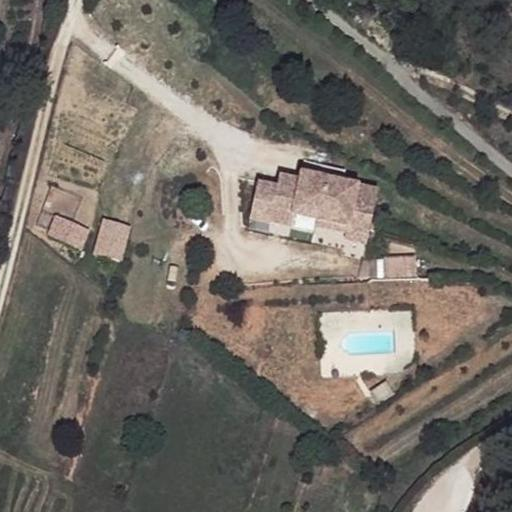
[(278,184),(258,179),(249,215),(271,221),(273,212),(291,217),(292,212),(294,203),(318,209),(317,218),(347,225),(346,231),(367,237),(378,191),(303,172),(299,181),(281,175),(278,184)]
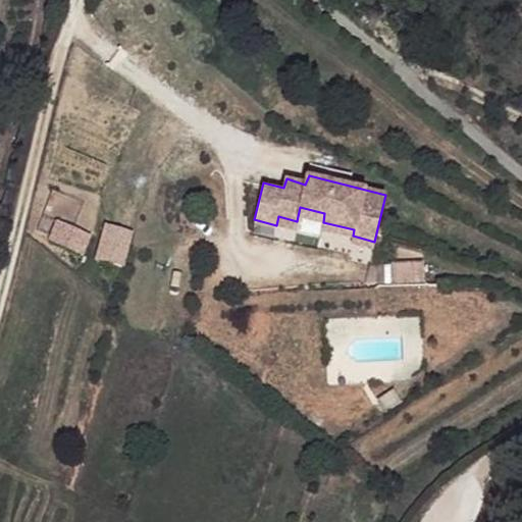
[(324,213),(300,207),(298,216),(323,222),(324,213)]
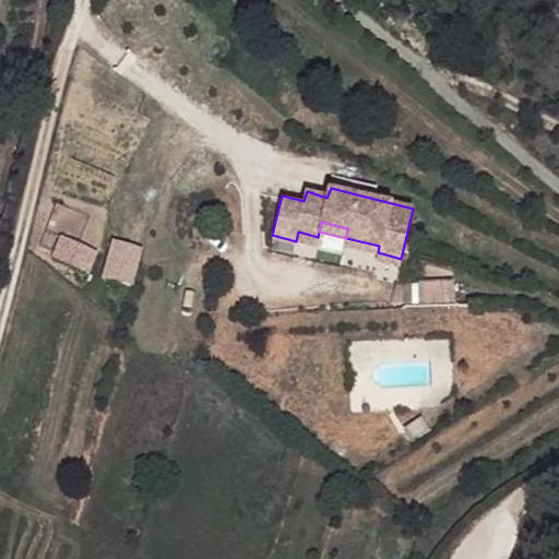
[(50,266),(87,283),(100,251),(63,236),(50,266)]
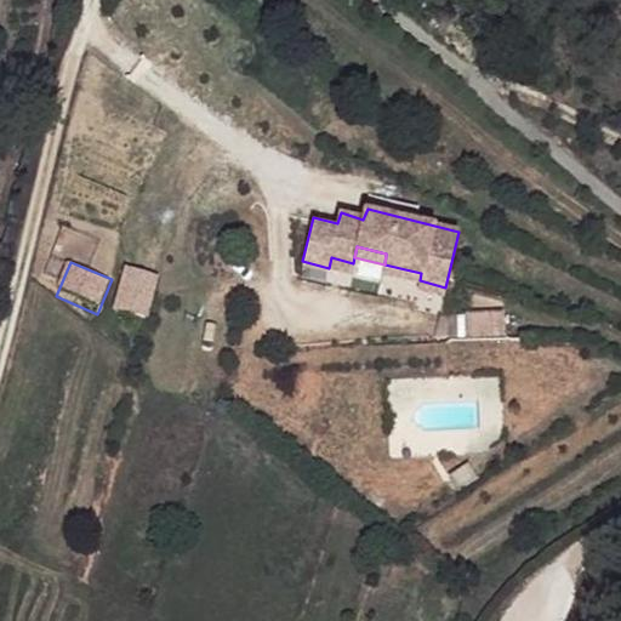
[(151,318),(161,274),(125,266),(115,309),(151,318)]
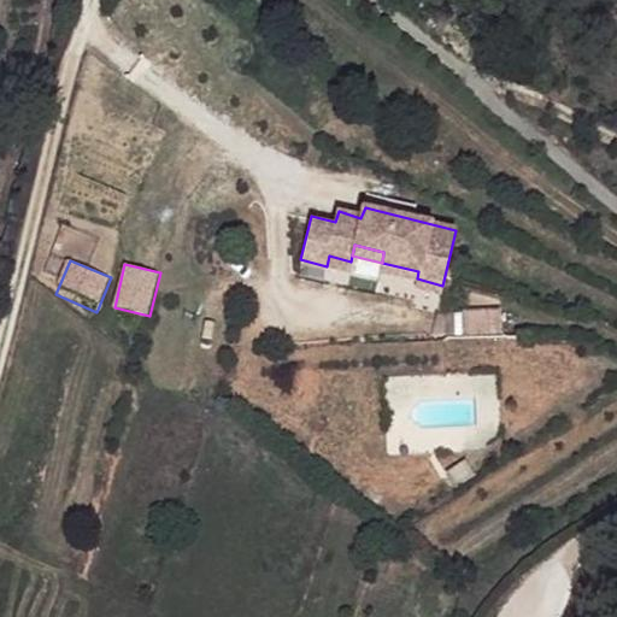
[(465,335),(504,333),(503,310),(464,313),(465,335)]
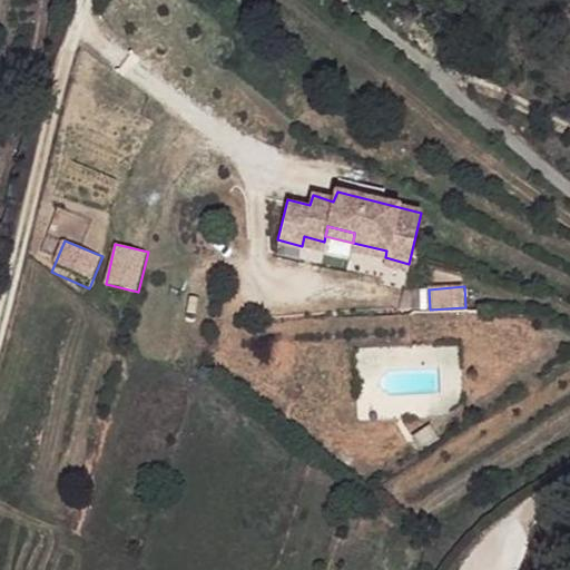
All buildings are outlined.
